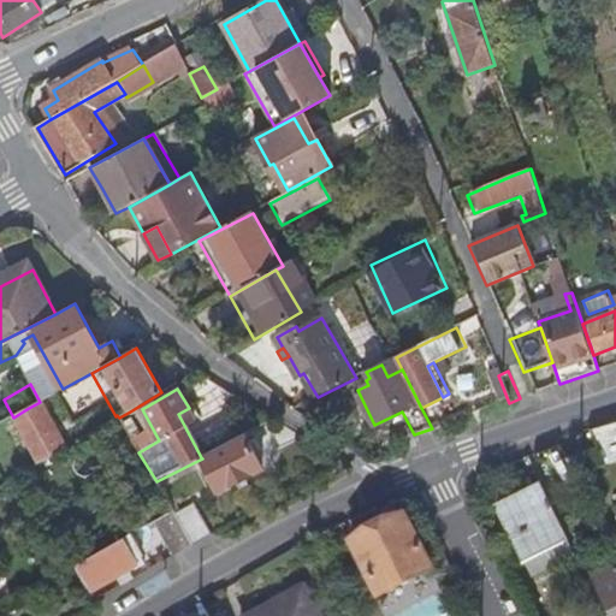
[(54,427),(40,402),(27,409),(41,434),(54,427)]
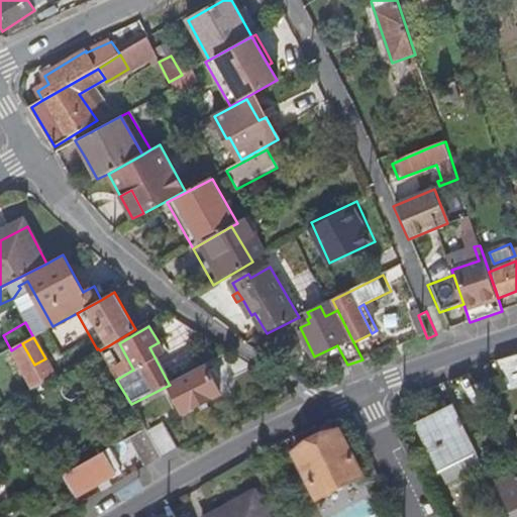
[(22,343),(11,350),(32,390),(44,383),(34,365),(22,343)]
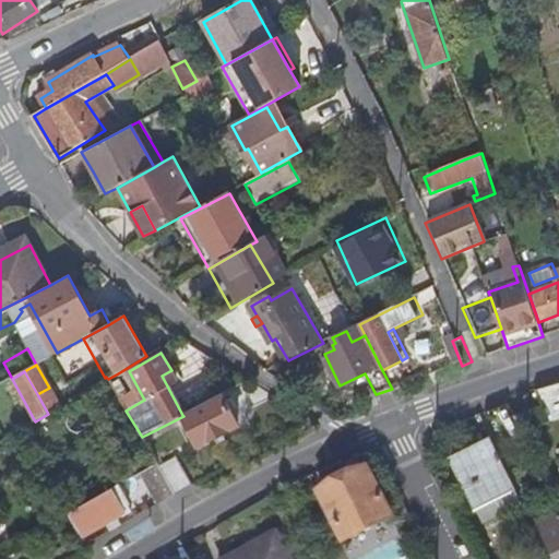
[(537,396),(558,389),(558,383),(535,391),(537,396)]
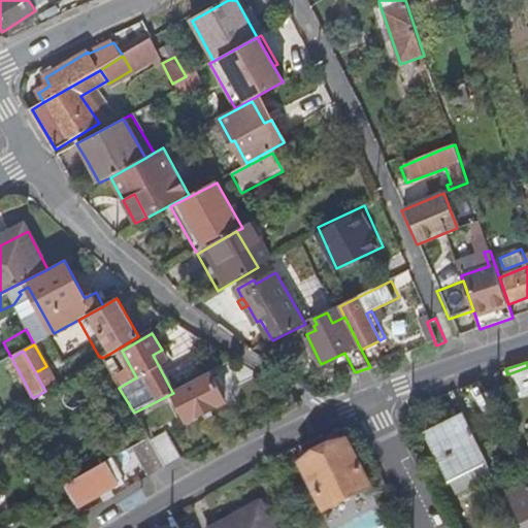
[(57,384),(46,366),(35,372),(45,391),(57,384)]
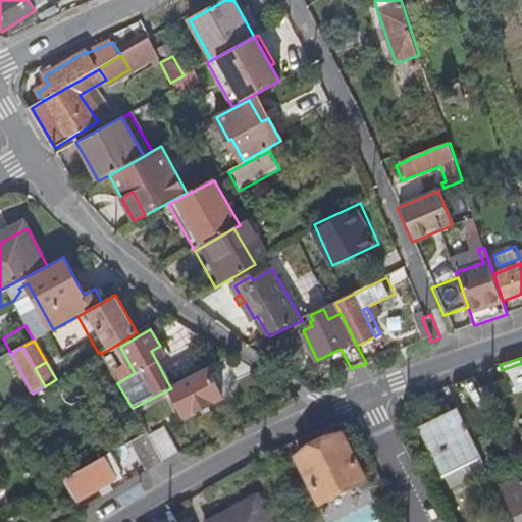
[(521,393),(521,363),(502,370),(506,379),(479,389),(485,405),(514,395),(515,396),(521,393)]
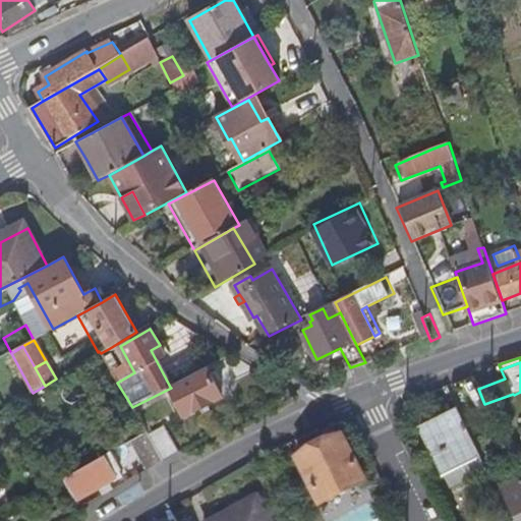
[(222,396),(207,367),(170,387),(171,388),(185,415),(222,396)]
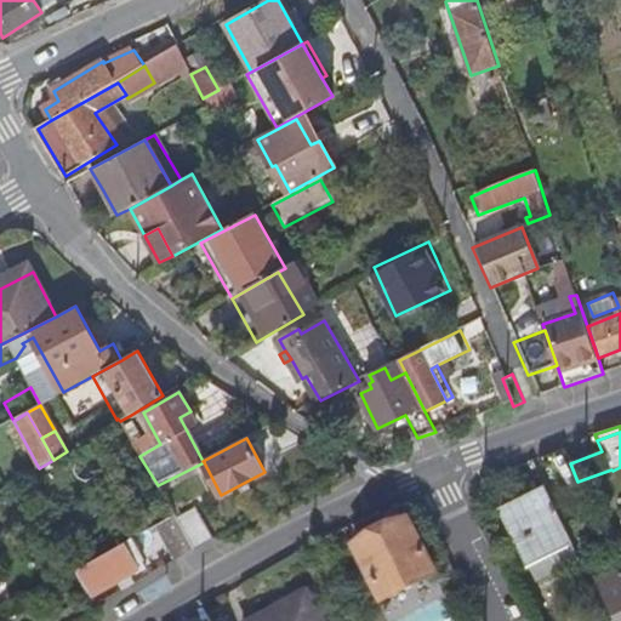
[(577,482),(570,463),(564,451),(537,460),(557,499),(581,486),(577,482)]
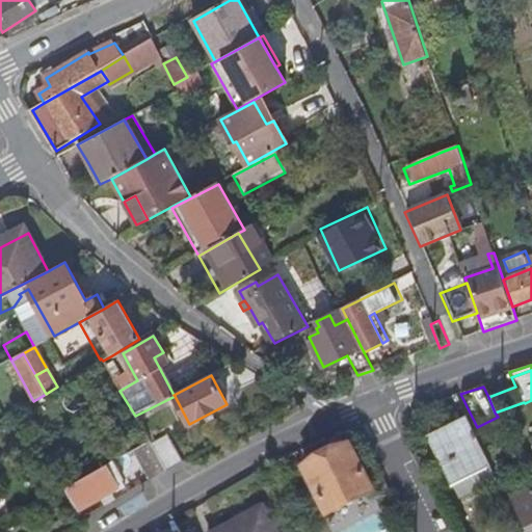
[(490,467),(467,418),(429,436),(453,485),(490,467)]
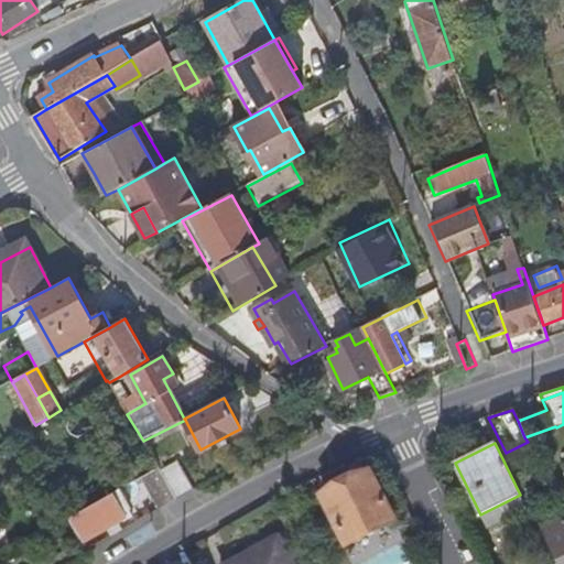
[(160,470),(177,499),(195,488),(177,459),(160,470)]
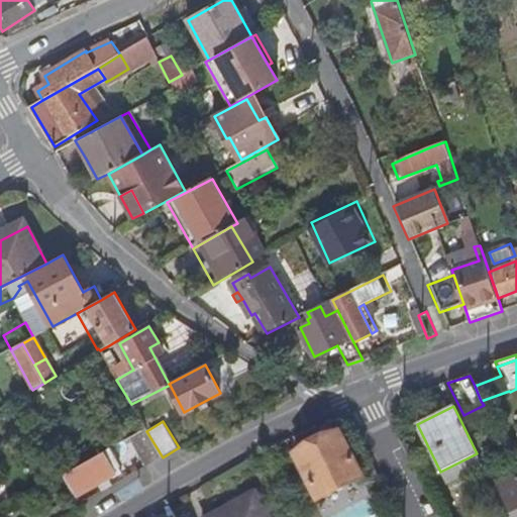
[(146,467),(163,457),(146,431),(145,428),(129,437),(146,467)]
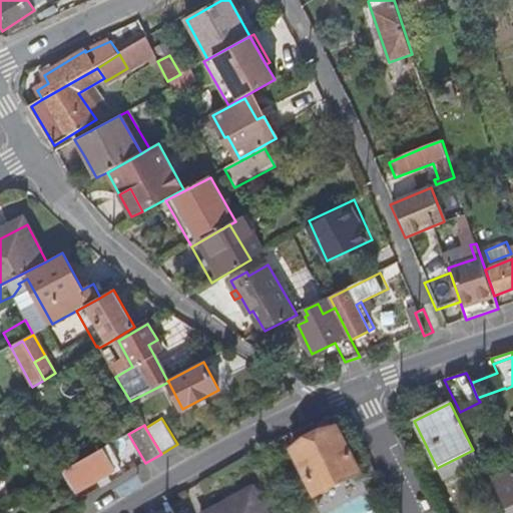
[(292,454),(314,499),(359,477),(336,431),(333,433),(329,431),(319,436),(316,441),(292,454)]
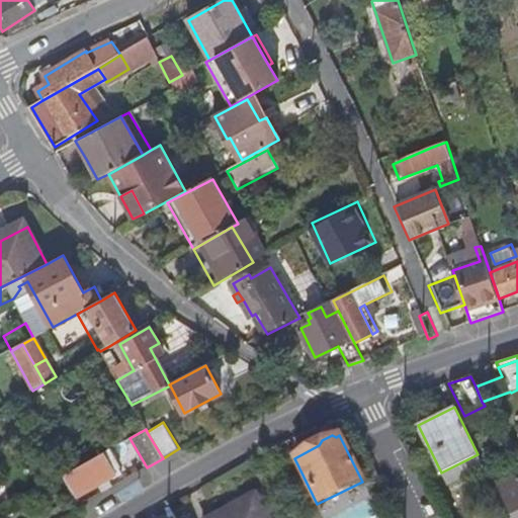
[(102,453),(62,477),(75,500),(116,477),(112,471),(118,467),(114,459),(109,450),(102,453)]
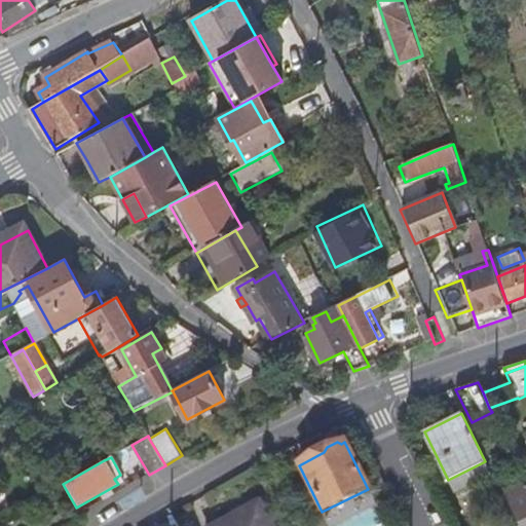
[(525,525),(525,481),(505,492),(522,525),(525,525)]
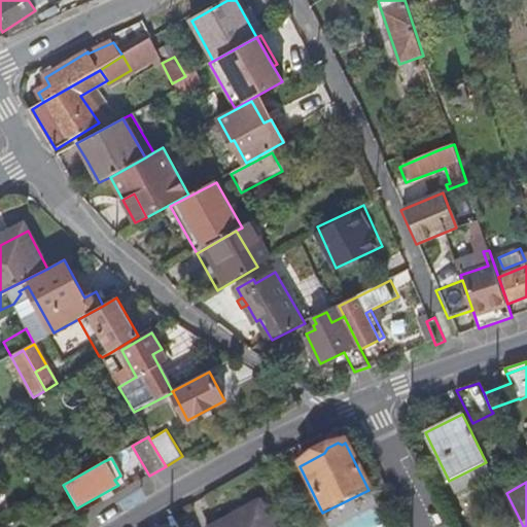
[(271,526),(255,498),(203,526),(271,526)]
